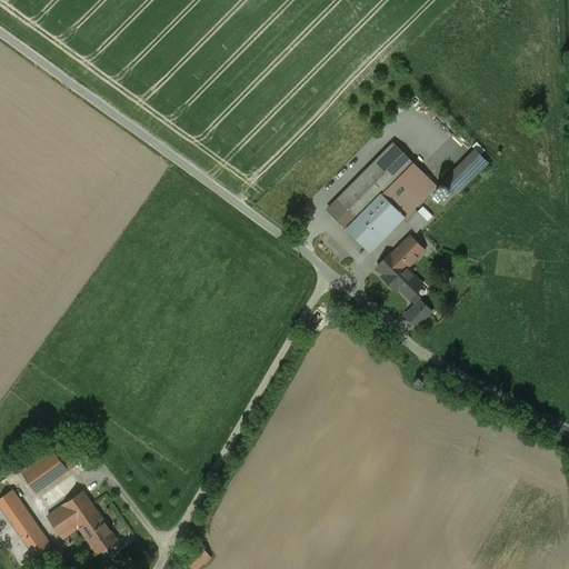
[(392,142),(327,210),(346,229),(381,193),(412,161),(392,142)]
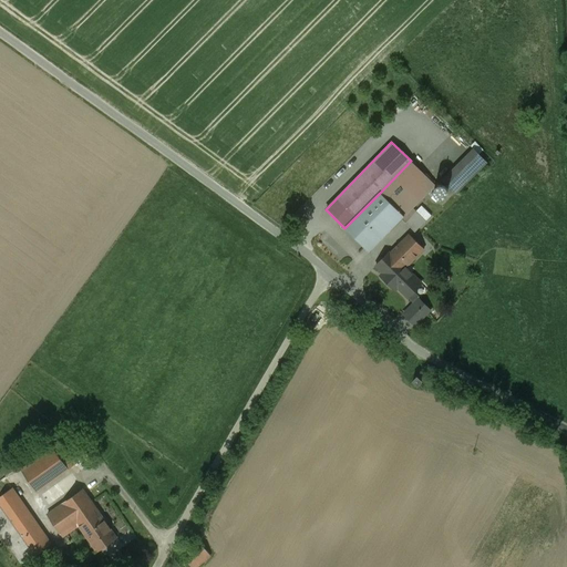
[(474,146),(463,160),(476,173),(488,160),(474,146)]
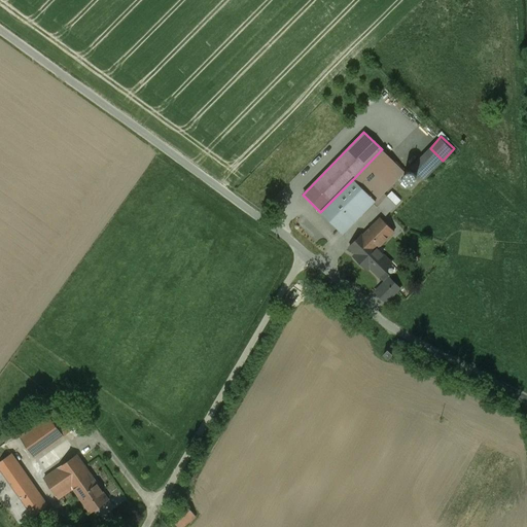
[(353,179),(376,202),(406,173),(382,149),(353,179)]
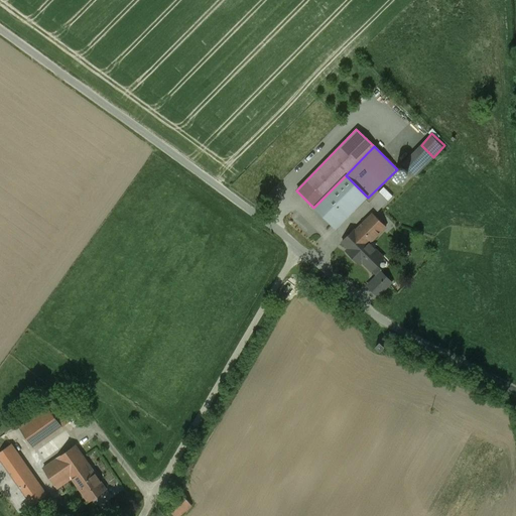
[(346,175),(313,208),(337,230),(368,198),(346,175)]
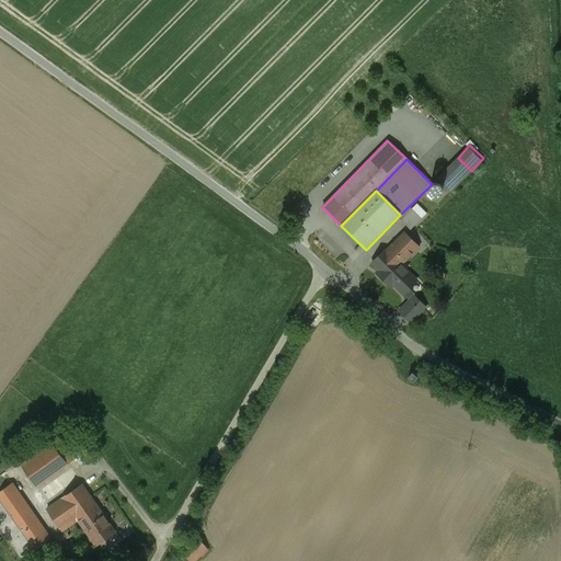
[(407,231),(379,259),(400,278),(426,251),(407,231)]
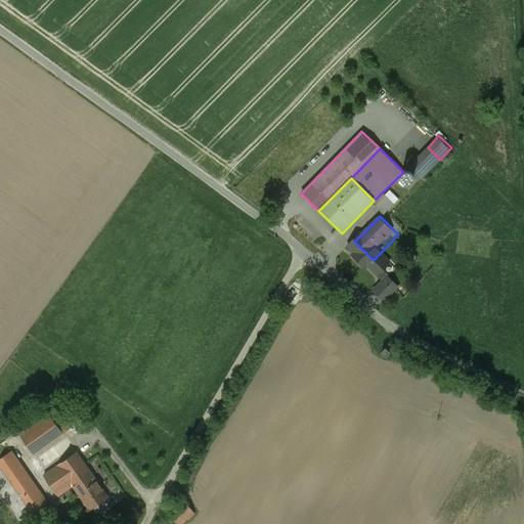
[(391,352),(385,348),(381,353),(386,357),(388,355),(391,352)]
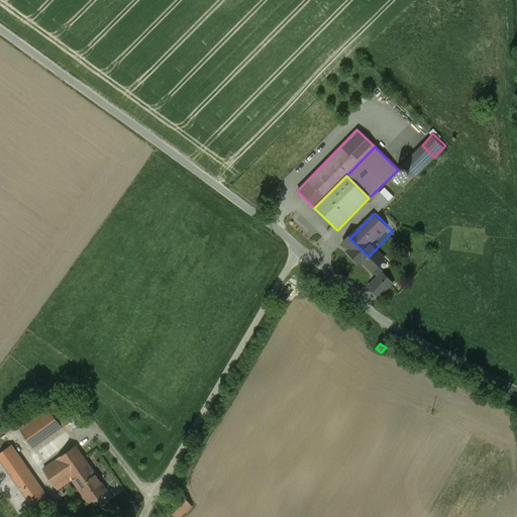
[(19,429),(33,448),(70,423),(56,404),(19,429)]
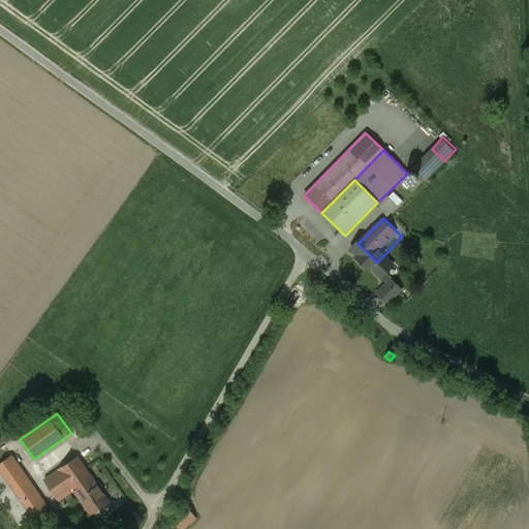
[(30,481),(11,456),(0,463),(0,473),(32,520),(48,508),(30,483),(30,481)]
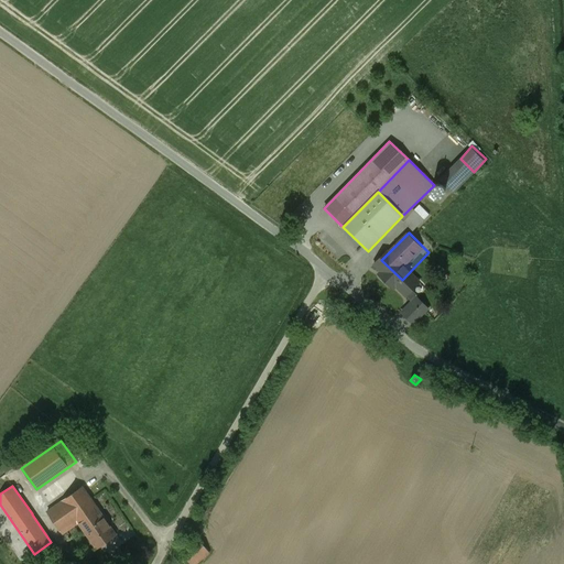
[(97,508),(83,487),(63,500),(64,501),(52,510),(47,512),(47,513),(62,532),(78,521),(82,518),(82,519),(97,508)]
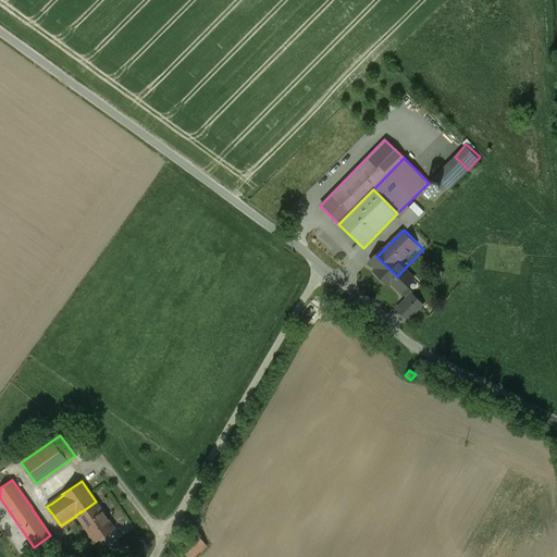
[(0,522),(23,555),(34,547),(0,498),(0,522)]
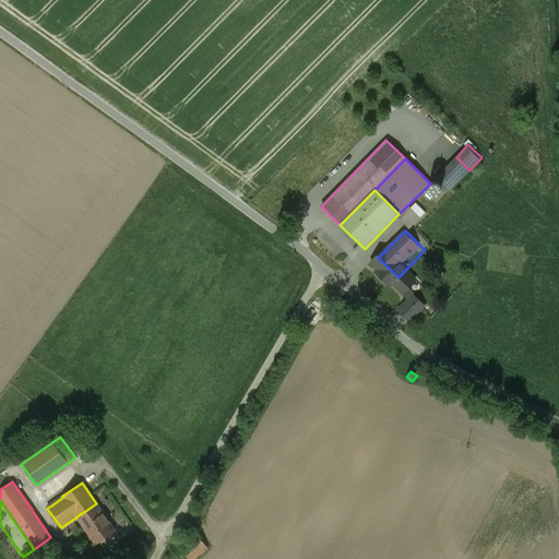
[(96,503),(81,514),(81,513),(78,516),(96,544),(111,534),(115,531),(100,511),(96,503)]
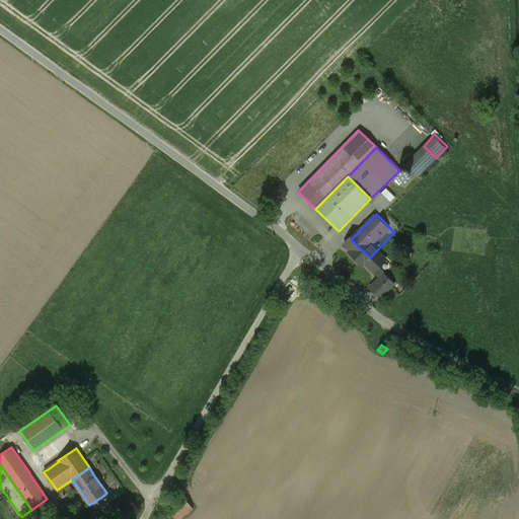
[(183,496),(167,509),(174,518),(179,518),(194,509),(183,496)]
